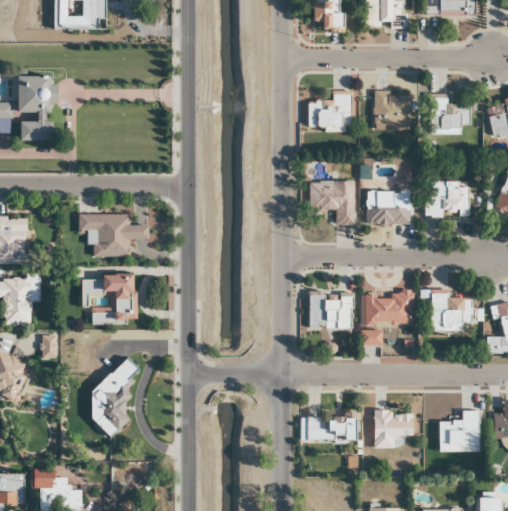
[(54,0),(55,30),(107,30),(107,0),(54,0)]
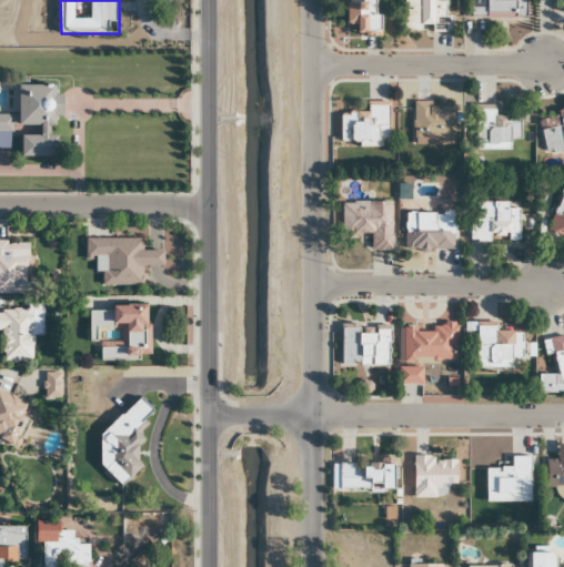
[(381,32),(382,0),(362,0),(363,2),(351,1),(349,31),(381,32)]
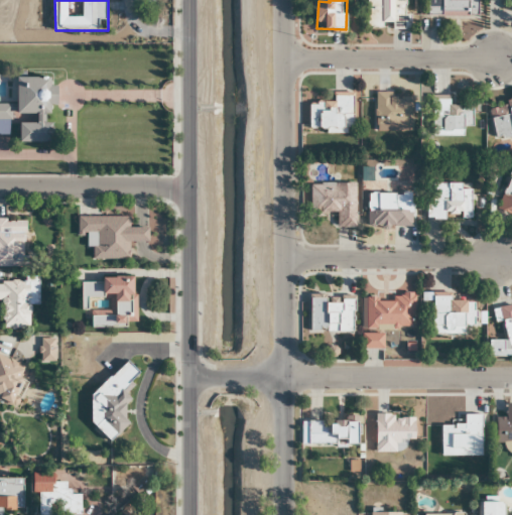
[(413,13),(408,13),(407,0),(369,0),(369,28),(413,27),(413,13)]
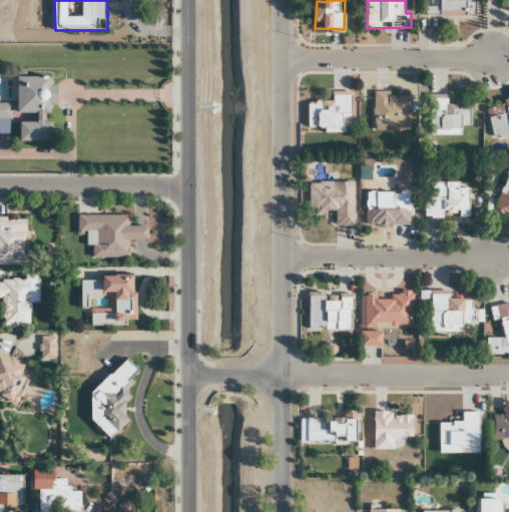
[(426,0),(426,15),(478,16),(478,0),(426,0)]
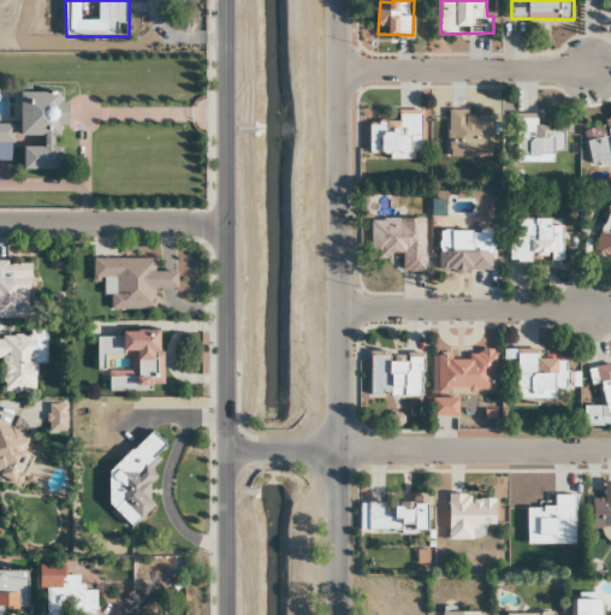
[(22,124),(0,123),(0,142),(17,143),(17,135),(45,135),(45,147),(25,147),(25,170),(64,170),(65,147),(58,147),(58,136),(63,136),(63,125),(71,125),(71,102),(61,102),(61,92),(22,92),(22,124)]
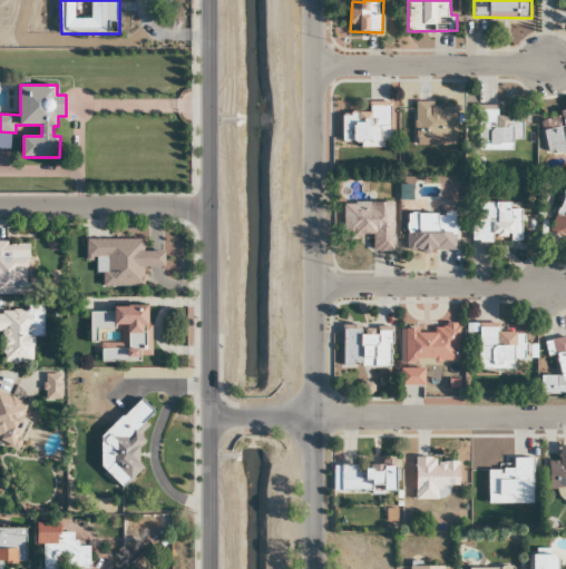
[(393,101),(371,101),(371,113),(344,113),(344,143),(393,143),(393,101)]
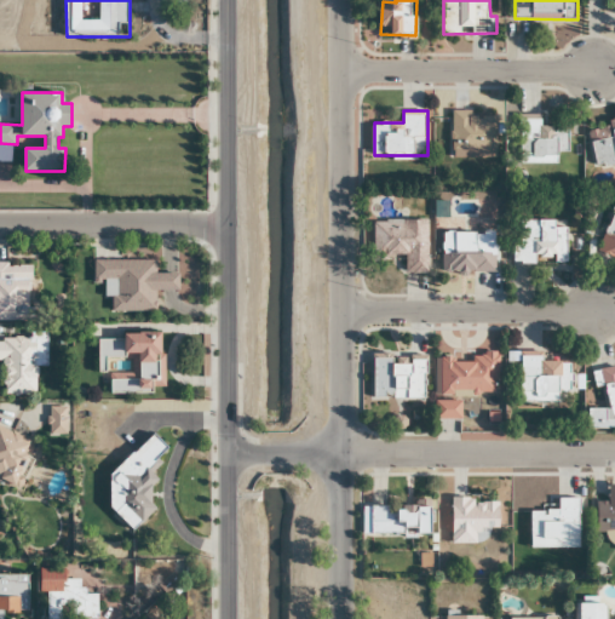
[(499,156),(499,110),(454,110),(454,156),(499,156)]
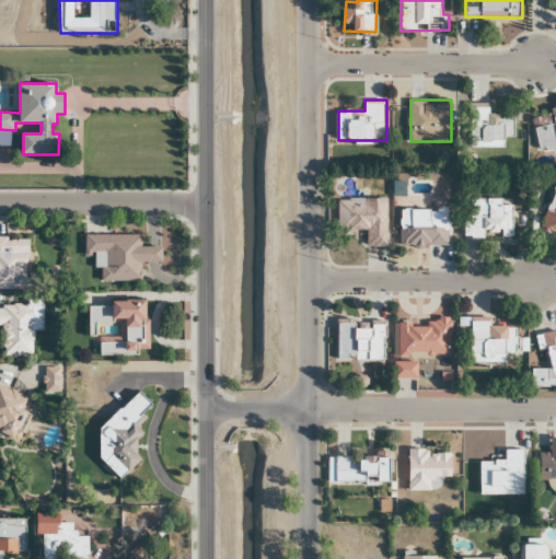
[(491,103),(472,103),(472,147),(506,147),(506,137),(517,137),(517,114),(491,114),(491,103)]
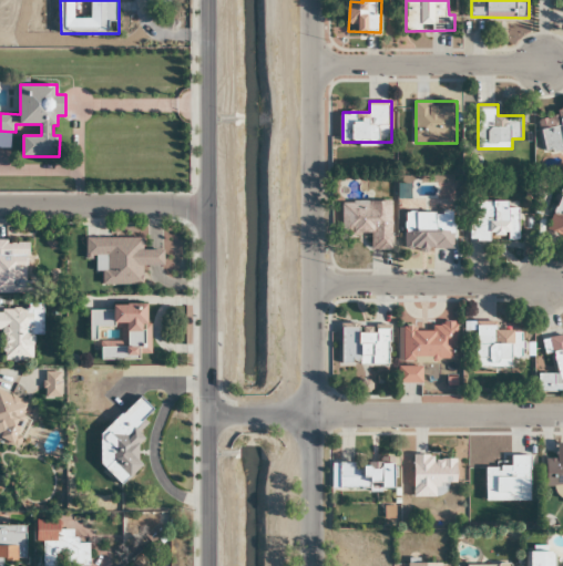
[(374,249),(395,249),(393,201),(345,202),(345,235),(374,234),(374,249)]
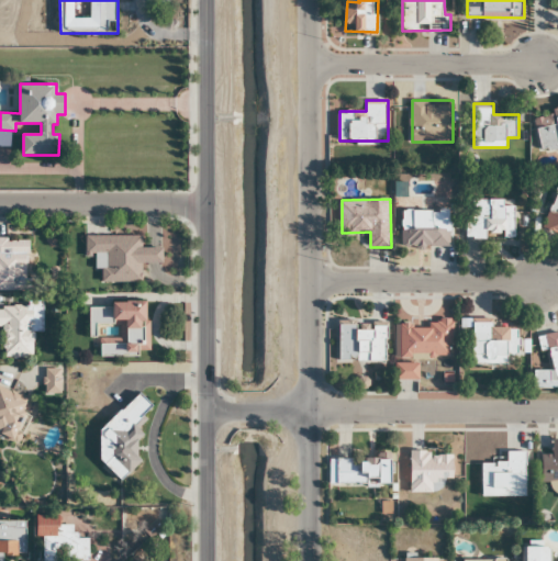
[(506,200),(473,199),(472,222),(468,222),(468,236),(515,237),(515,205),(506,205),(506,200)]
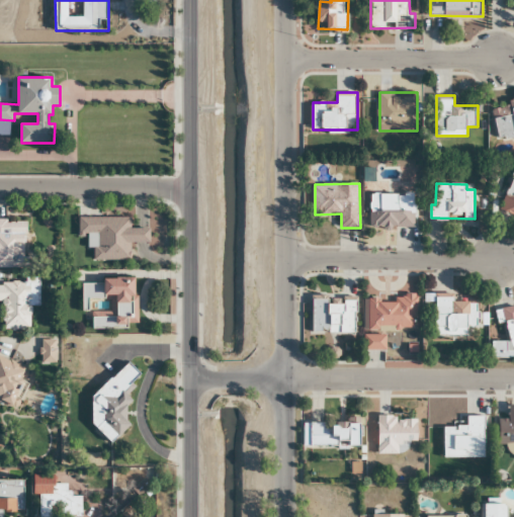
[(371,228),(416,227),(416,192),(371,193),(371,228)]
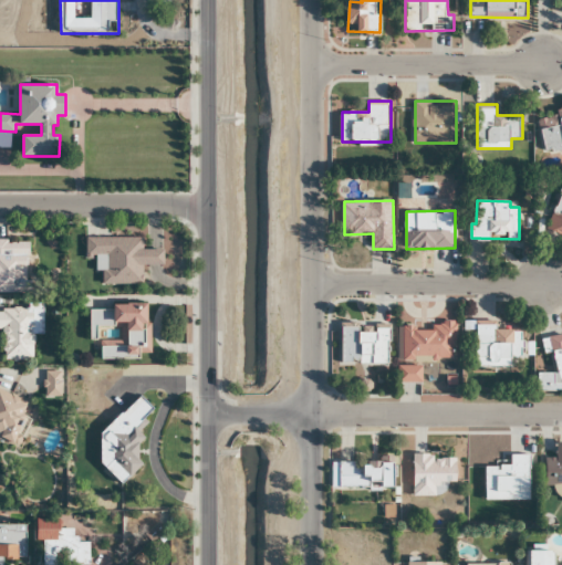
[(145,238),(89,238),(89,258),(99,258),(99,272),(104,272),(104,284),(145,285),(145,265),(165,265),(165,250),(145,250),(145,238)]
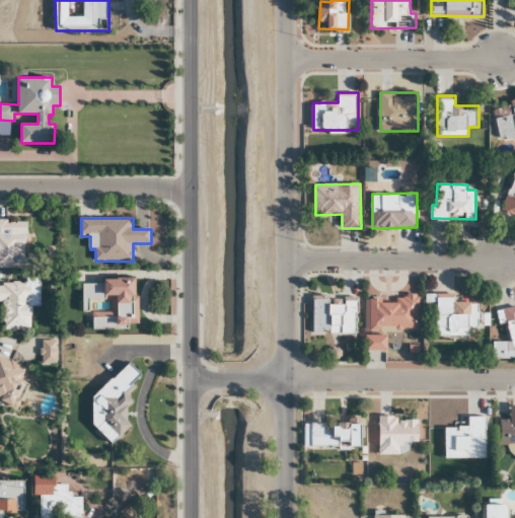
[(0,268),(27,268),(26,220),(0,219),(0,268)]
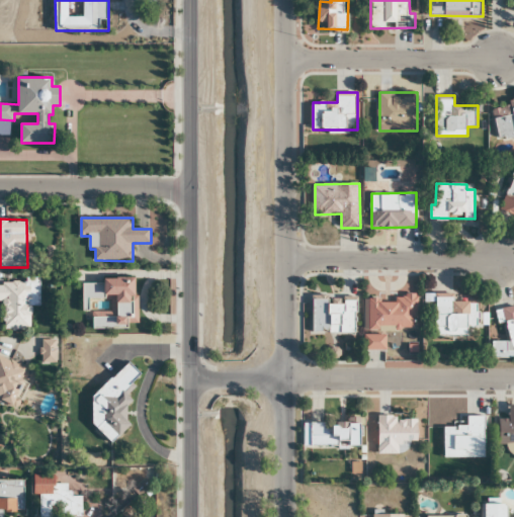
[(137,278),(83,281),(84,312),(93,312),(94,330),(131,328),(131,324),(139,324),(137,278)]
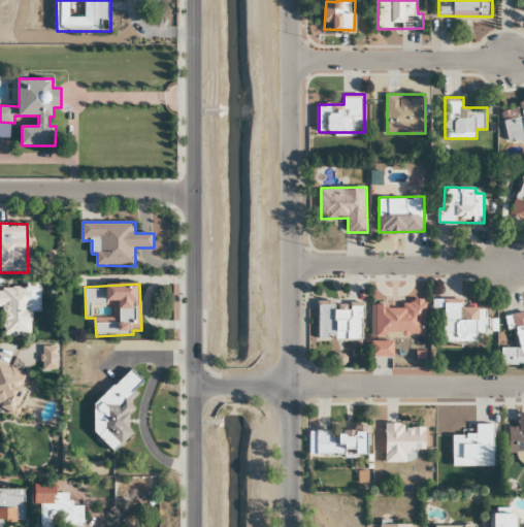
[(32,336),(33,313),(42,313),(42,287),(0,286),(0,307),(5,307),(5,336),(32,336)]
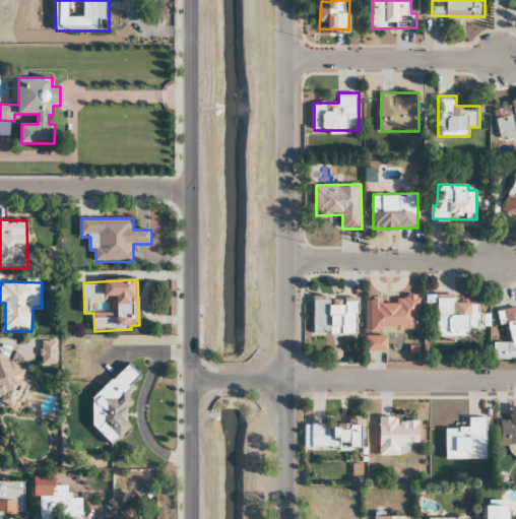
[(458,296),(438,295),(438,334),(471,335),(472,328),(480,328),(480,304),(457,303),(458,296)]
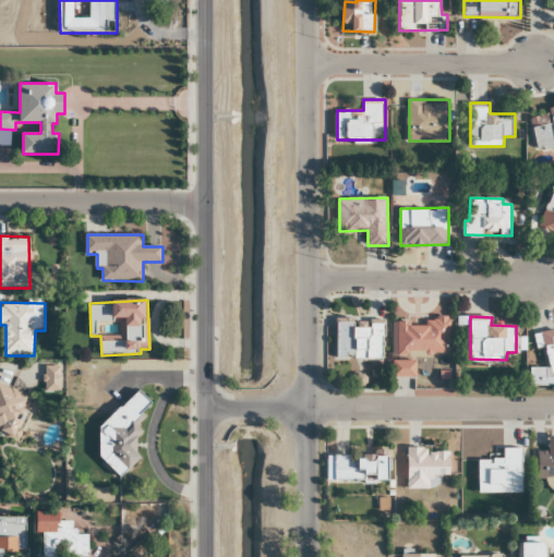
[(399,354),(452,354),(450,319),(399,321),(399,354)]
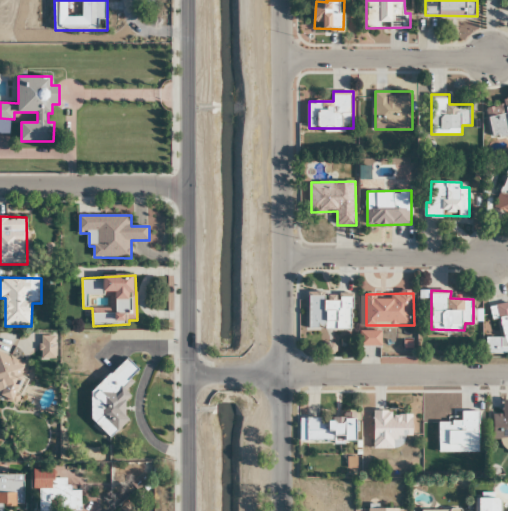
[(355,330),(355,294),(310,294),(310,330),(355,330)]
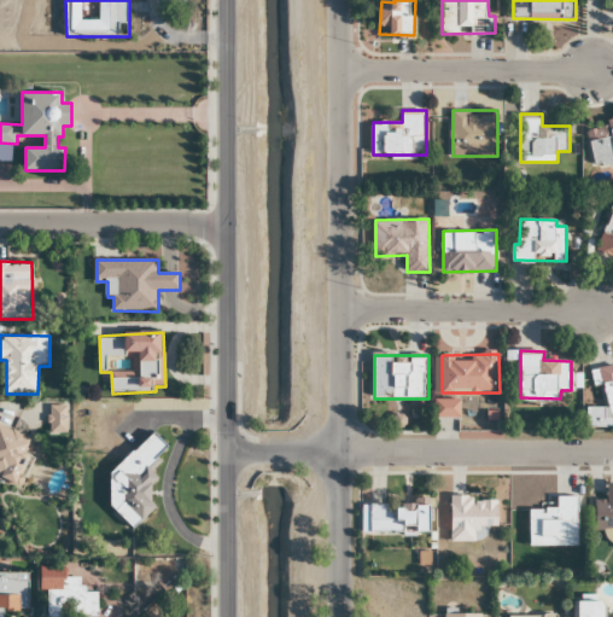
[(437,418),(461,418),(461,399),(437,399),(437,418)]
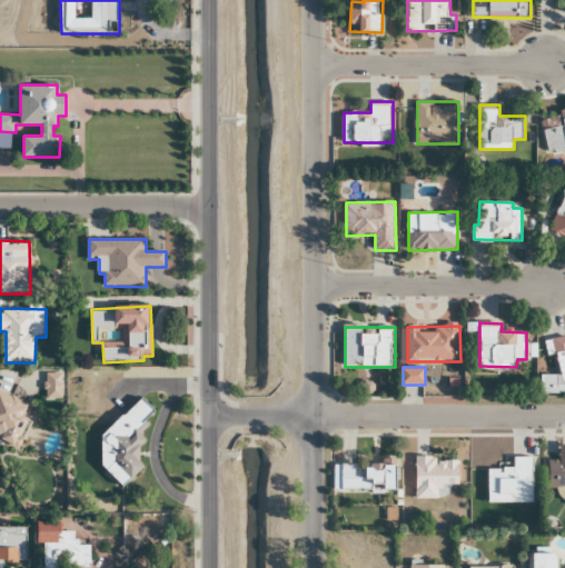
[(28,408),(0,390),(0,437),(17,447),(31,422),(23,417),(28,408)]
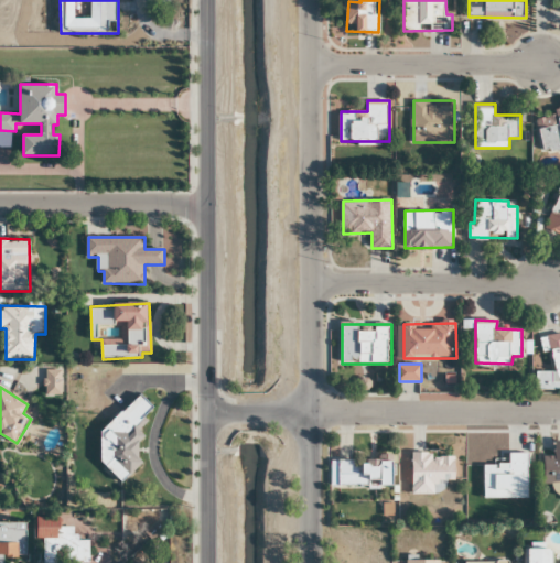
[(146,461),(133,448),(147,437),(139,429),(149,421),(144,417),(154,408),(142,394),(100,434),(107,441),(96,451),(125,480),(146,461)]
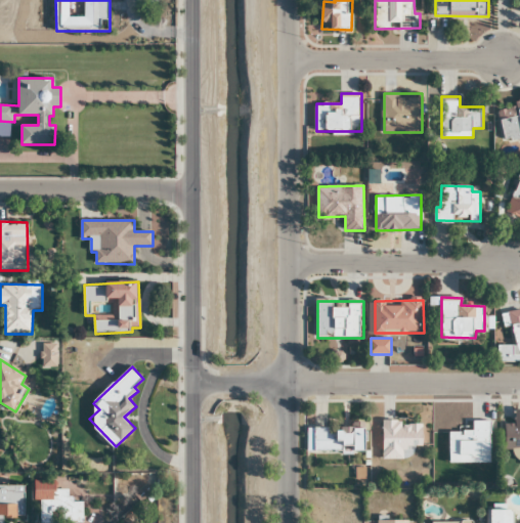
[(383,460),(414,460),(414,446),(423,446),(423,421),(383,421),(383,460)]
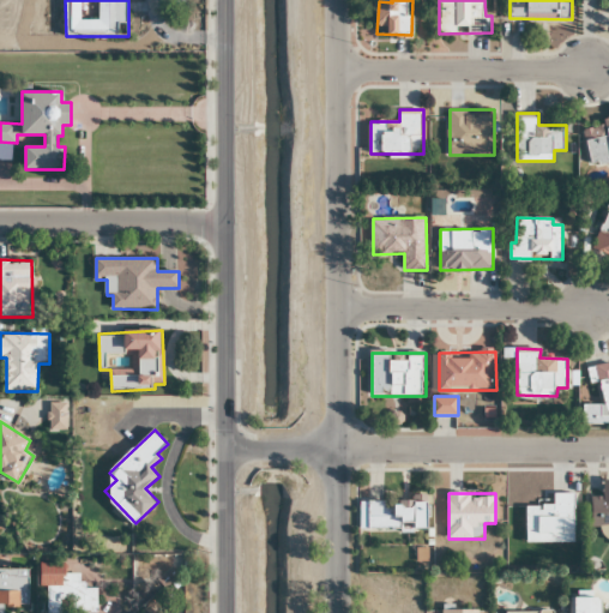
[(556,505),(528,506),(528,542),(577,541),(576,493),(555,493),(556,505)]
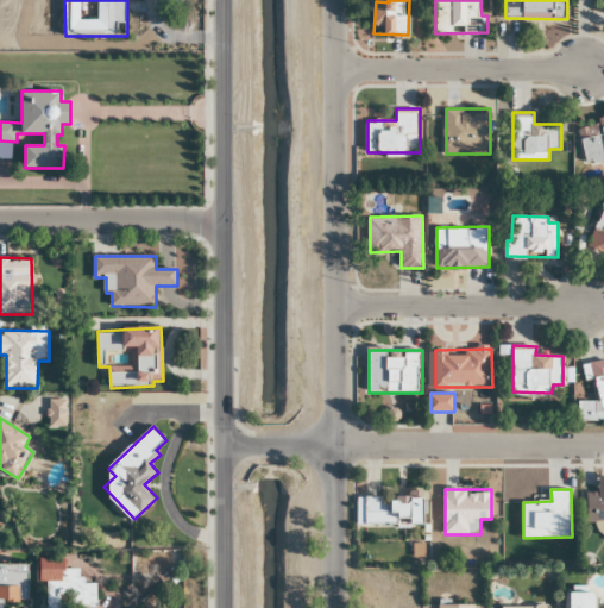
[(366,527),(425,527),(425,497),(366,497),(366,527)]
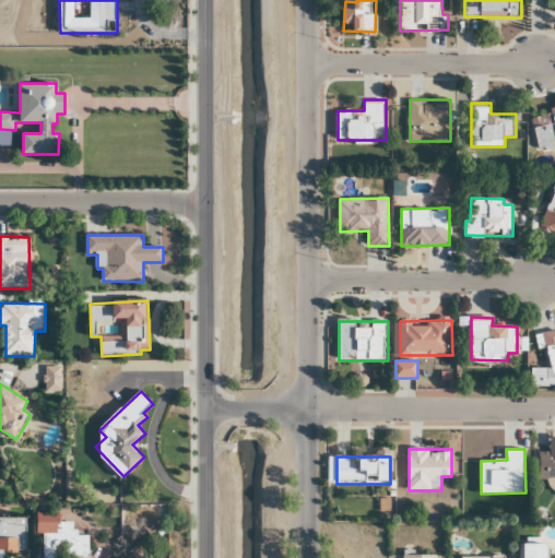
[(46,533),(46,557),(55,557),(89,557),(90,533),(75,533),(75,521),(61,521),(61,511),(38,511),(37,533),(46,533)]
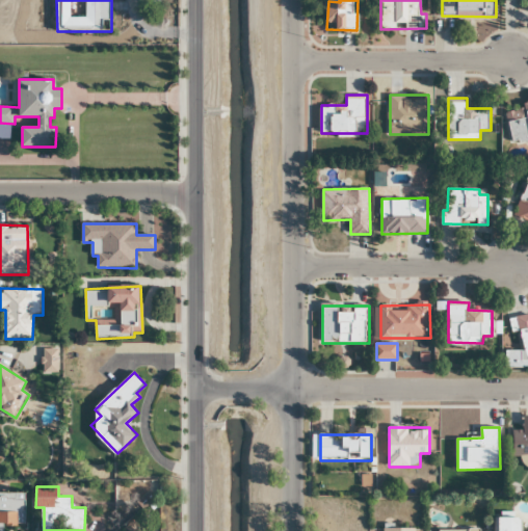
[(0,530),(4,530),(5,526),(26,526),(26,492),(0,490),(0,530)]
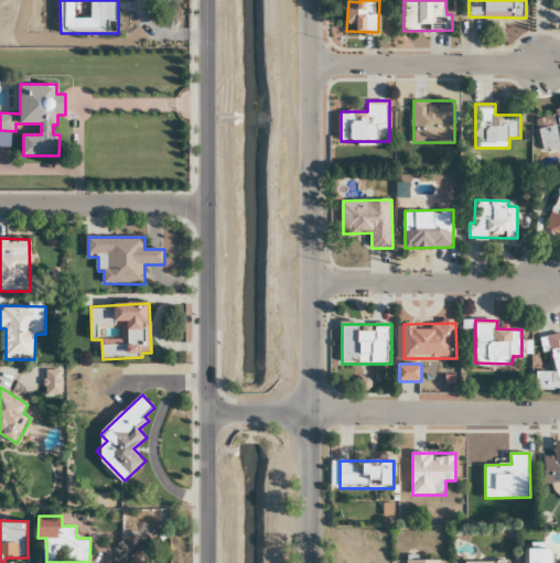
[(553,562),(555,547),(527,547),(526,562),(553,562)]
